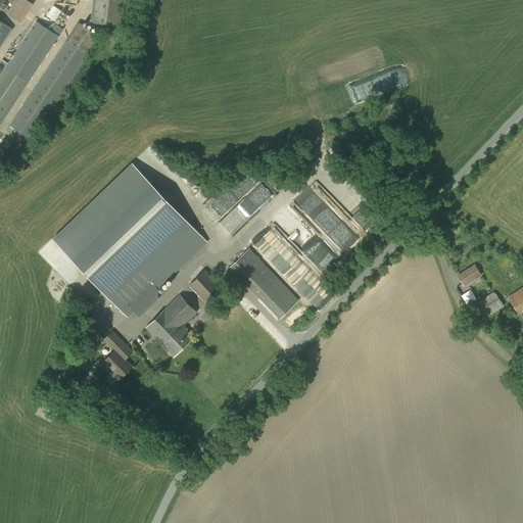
[(18,0),(8,13),(20,22),(33,5),(26,0),(18,0)]
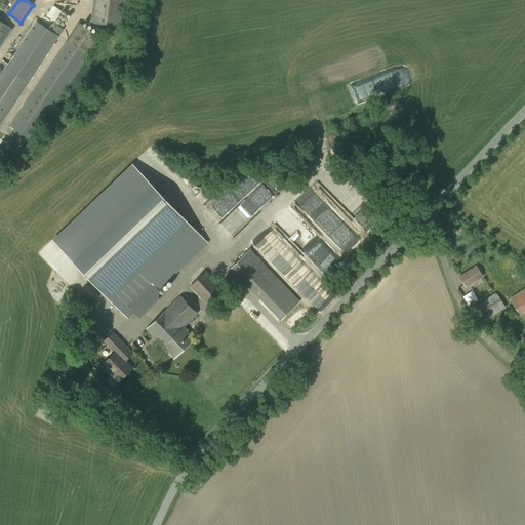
[(93,0),(91,22),(121,26),(124,0),(93,0)]
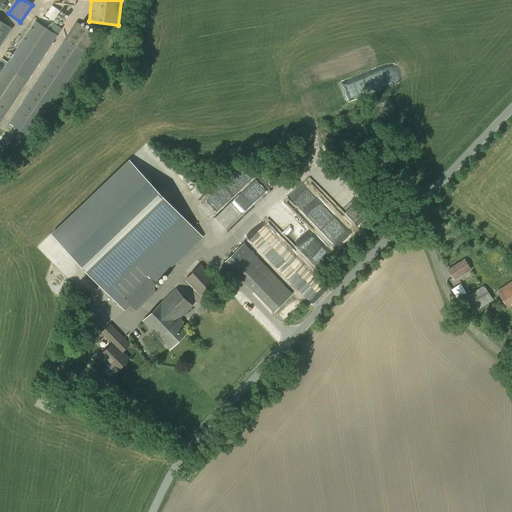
[(0,44),(11,27),(0,19),(0,44)]
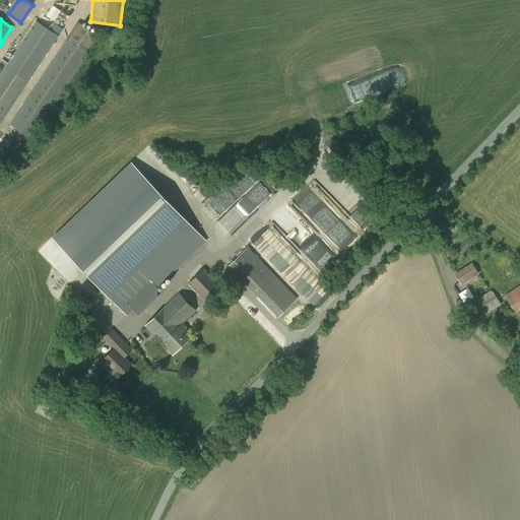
[(0,124),(59,36),(36,20),(0,74),(0,124)]
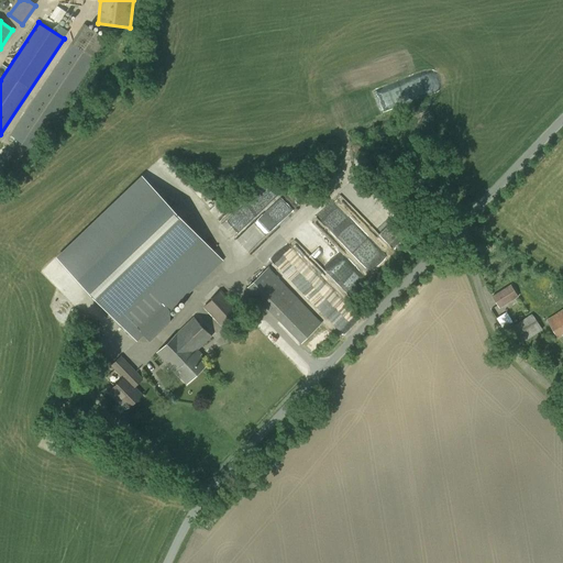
[(59,113),(78,85),(87,89),(102,66),(95,61),(108,40),(84,23),(10,134),(32,148),(37,140),(41,141),(54,121),(63,125),(67,119),(59,113)]
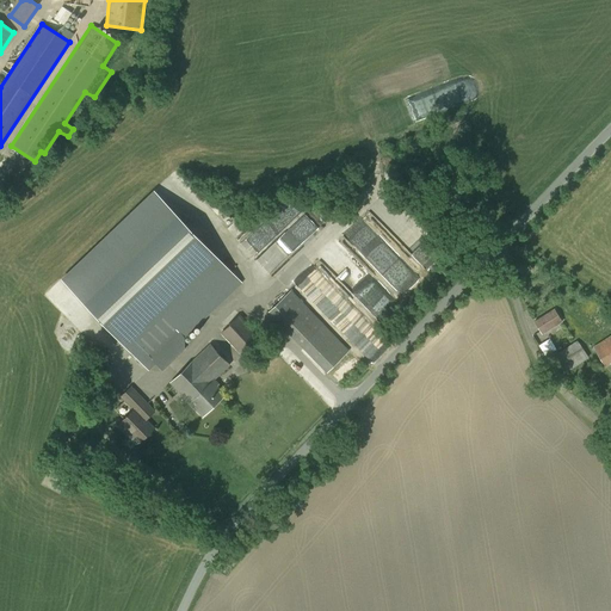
[(149,371),(156,364),(162,371),(185,350),(184,338),(242,282),(204,242),(198,236),(155,191),(154,191),(154,190),(61,279),(105,325),(148,370),(149,371)]
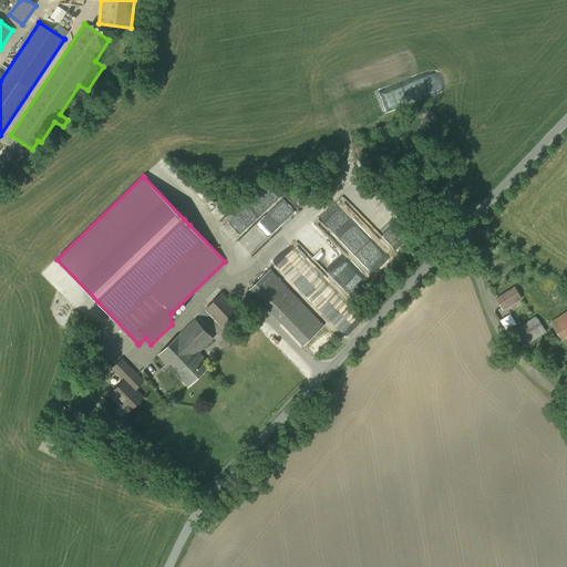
[(271,182),(225,224),(240,240),(243,239),(254,251),(299,213),(271,182)]
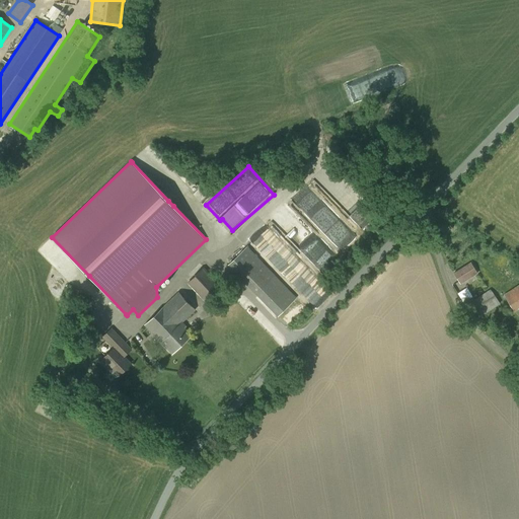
[(338,244),(351,232),(309,189),(296,201),(338,244)]
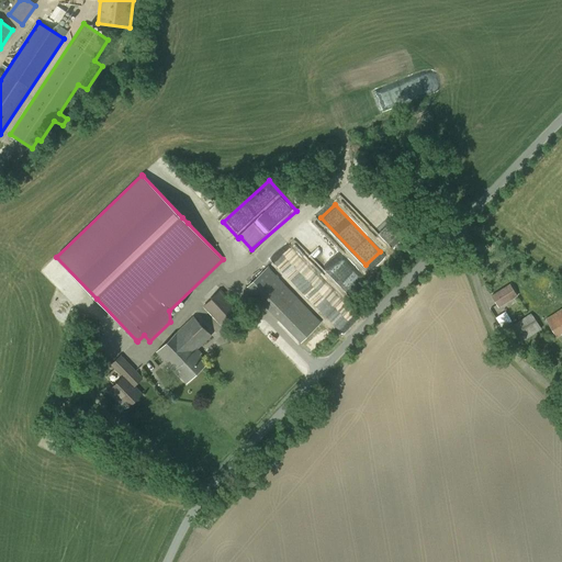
[(247,285),(278,317),(298,300),(267,268),(247,285)]
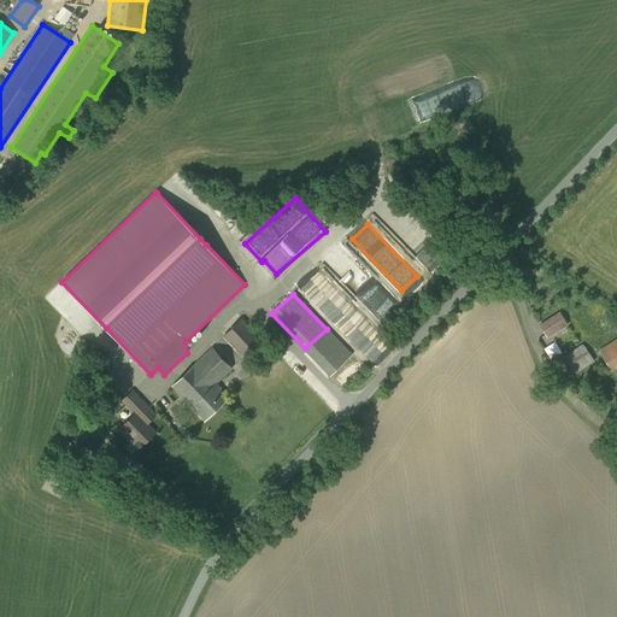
[(569,325),(559,311),(539,324),(547,339),(569,325)]
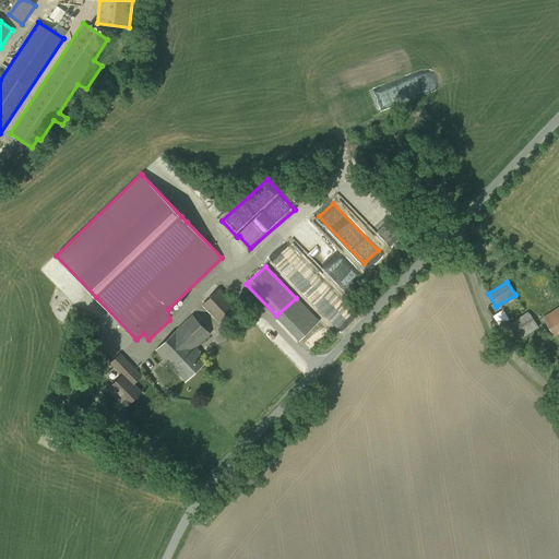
[(202,305),(223,328),(241,310),(219,287),(202,305)]
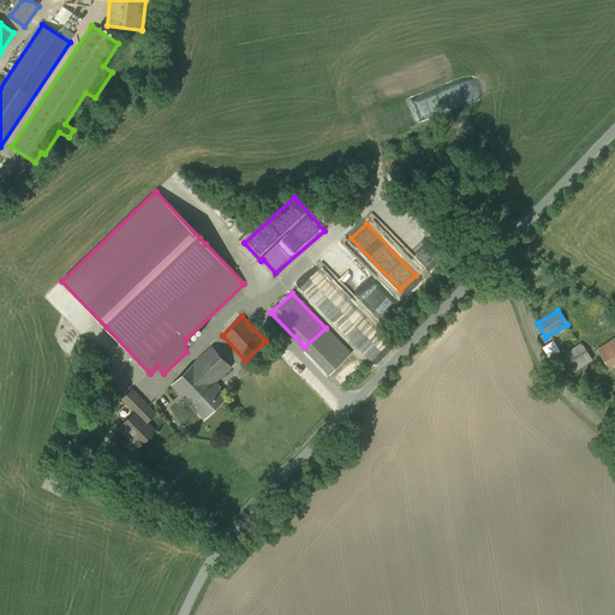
[(614,336),(596,350),(609,369),(614,364),(614,336)]
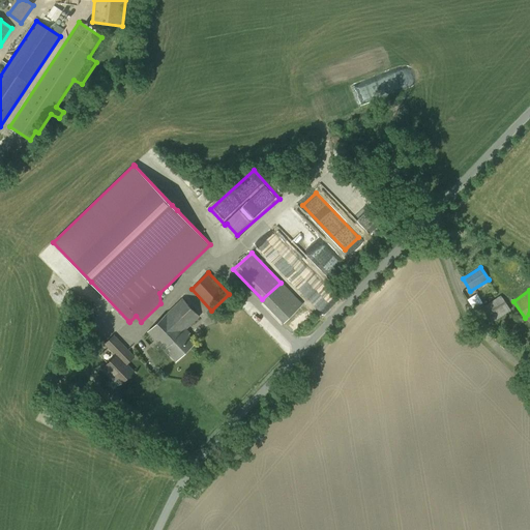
[(476,312),(486,327),(510,311),(500,295),(476,312)]
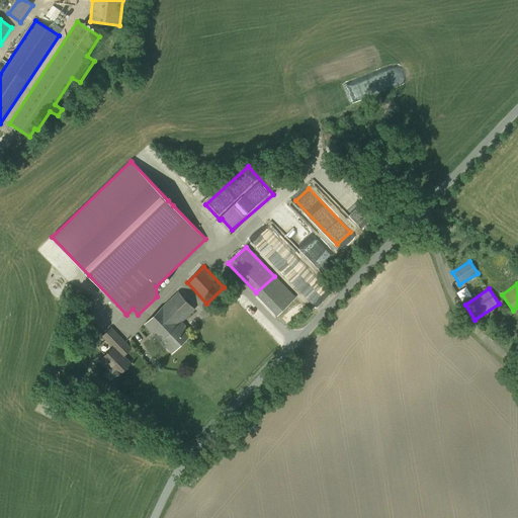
[(195,309),(178,291),(163,306),(144,325),(160,341),(172,353),(191,334),(180,323),(195,309)]
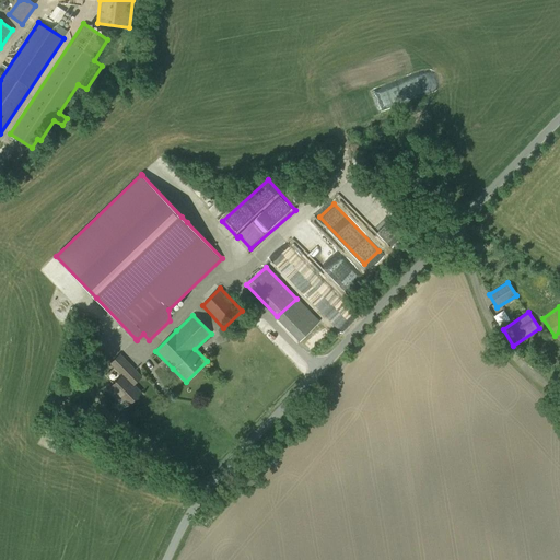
[(111,387),(128,406),(141,393),(135,385),(142,376),(120,353),(111,363),(123,376),(111,387)]
